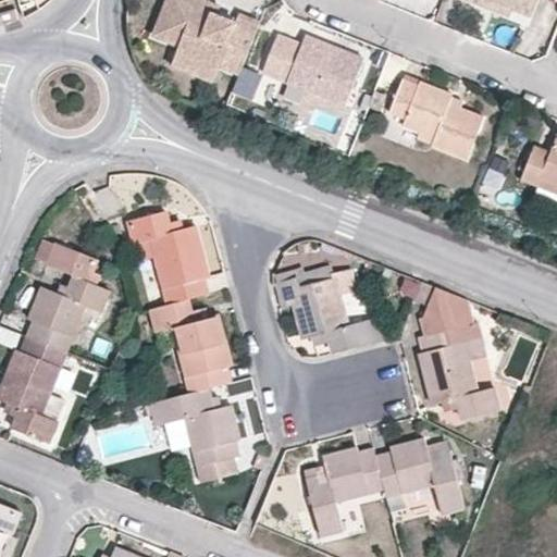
[(221,65),(239,74),(260,22),(239,13),(235,23),(218,15),(206,10),(208,1),(205,0),(166,0),(153,36),(180,46),(222,61),(221,65)]
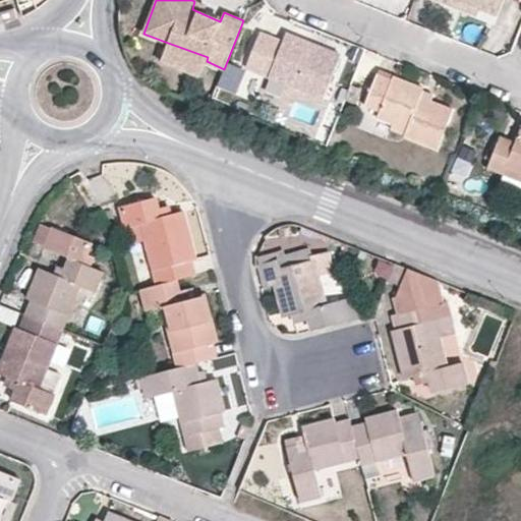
[(459,0),(438,0),(476,15),(479,8),(459,0)]
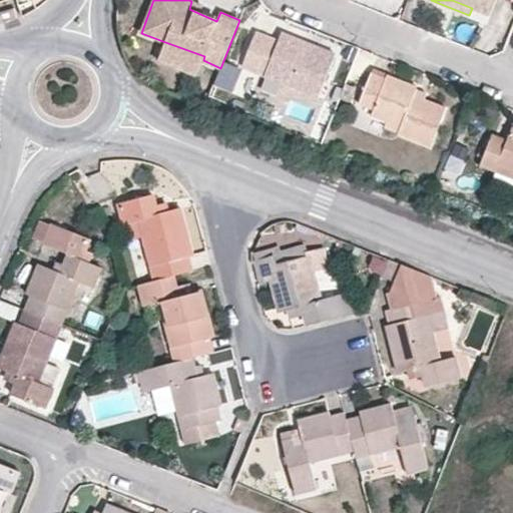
[(452,0),(472,8),(490,14),(494,0),(452,0)]
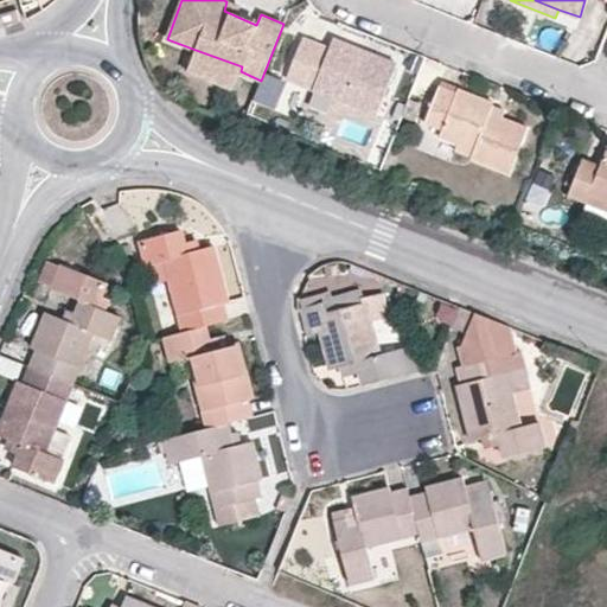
[(224,11),(237,17),(241,6),(227,1),(224,11)]
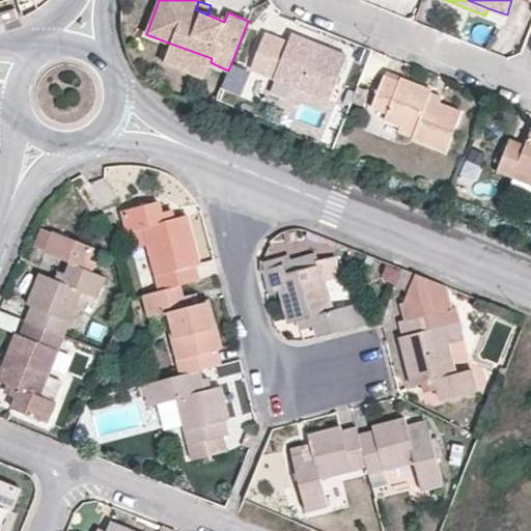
[(0,12),(0,19),(1,23),(8,21),(18,18),(16,8),(0,12)]
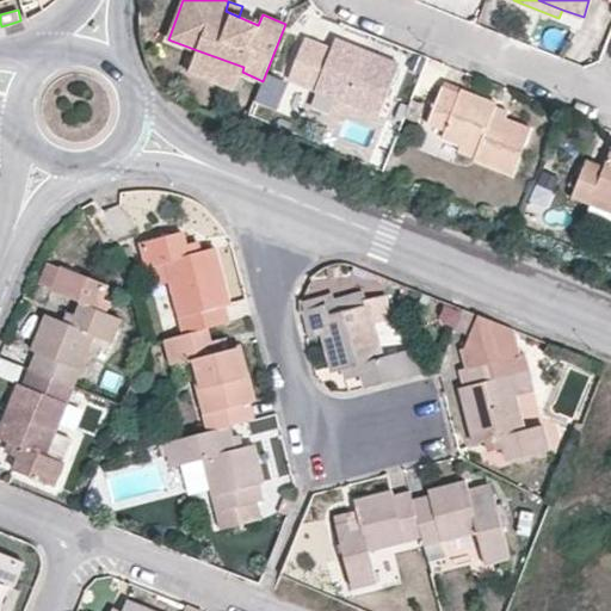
[(288,79),(316,91),(338,99),(378,115),(400,63),(366,50),(364,56),(352,53),(355,45),(337,38),(333,48),(306,37),(288,79)]
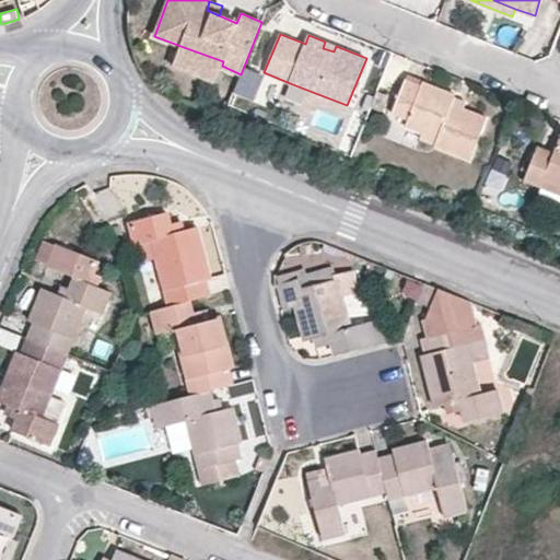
[(336,46),(325,42),(323,48),(334,51),(336,46)]
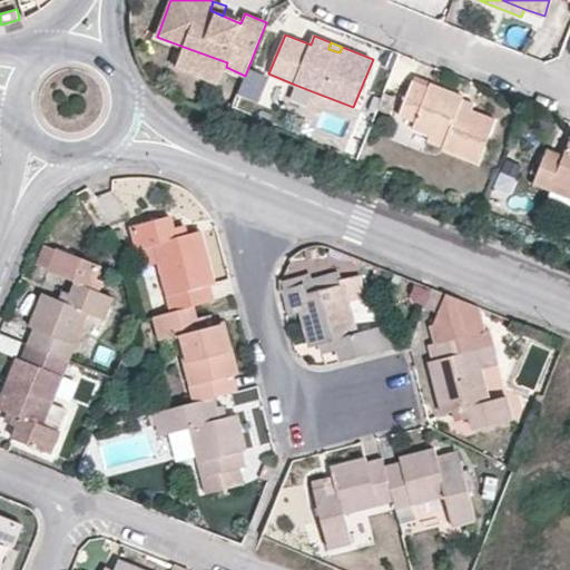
[(219,86),(226,67),(227,62),(184,47),(176,69),(219,86)]
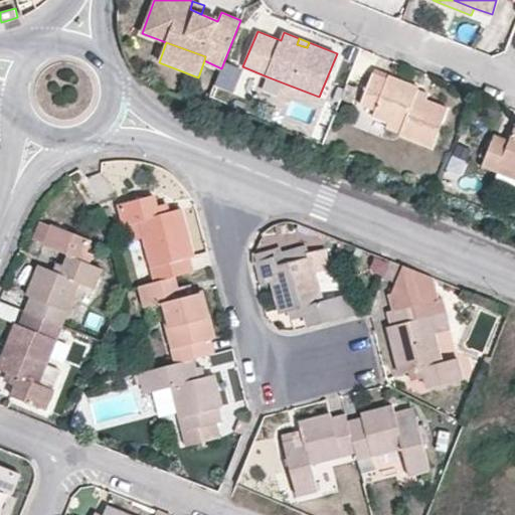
[(415,96),(419,89),(419,88),(389,74),(387,77),(372,71),(360,104),(376,110),(373,116),(387,121),(403,126),(400,134),(433,147),(447,108),(425,100),(415,96)]
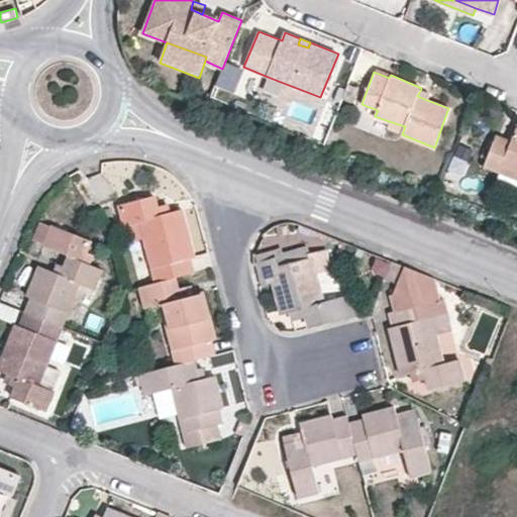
[(286,84),(268,77),(265,85),(282,92),(286,84)]
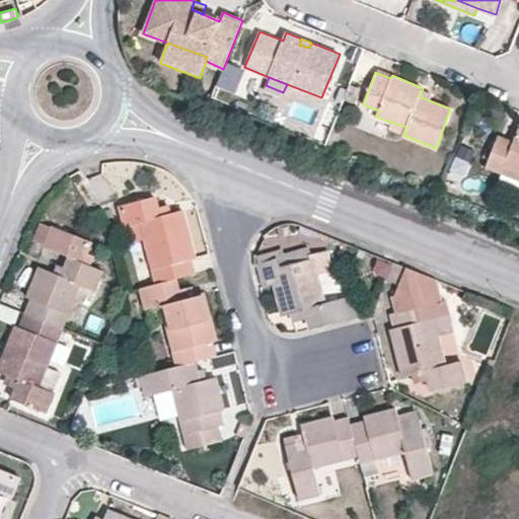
[(432,93),(423,89),(419,96),(429,100),(432,93)]
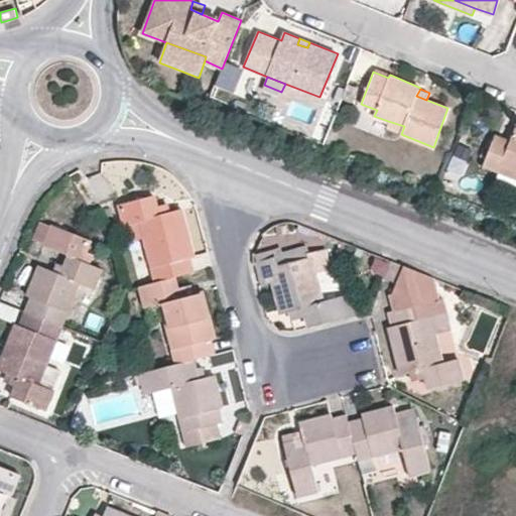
[(404,126),(388,121),(386,128),(401,134),(404,126)]
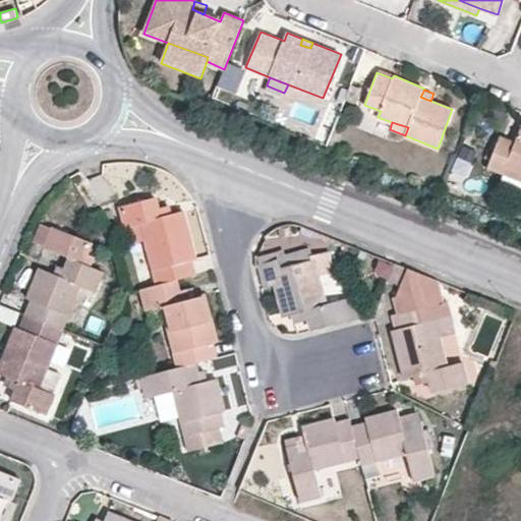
[(506,165),(520,171),(520,128),(515,141),(500,136),(487,166),(503,172),(506,165)]
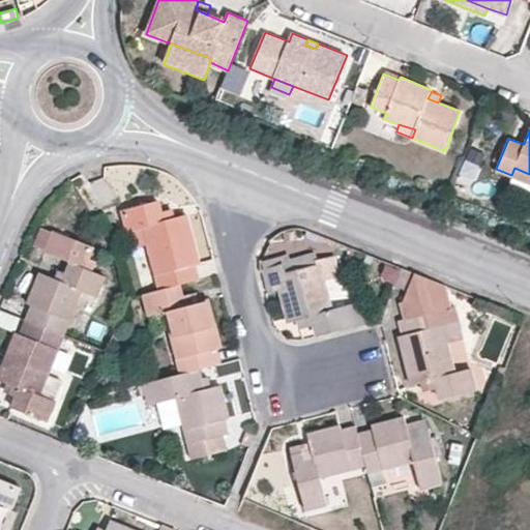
[(464,159),(457,179),(470,184),(477,165),(464,159)]
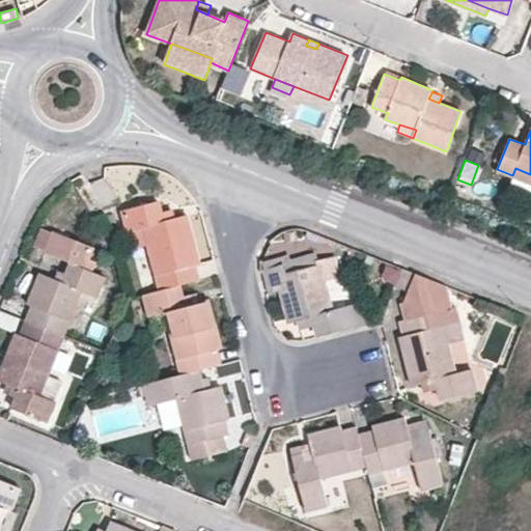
[(530,183),(530,174),(515,168),(512,175),(530,183)]
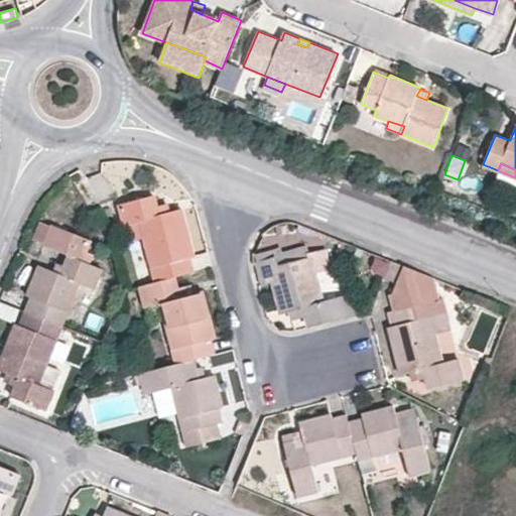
[(175,277),(194,271),(189,257),(196,255),(183,209),(171,212),(165,214),(163,204),(157,206),(154,195),(119,203),(125,225),(140,221),(145,238),(155,282),(175,277)]
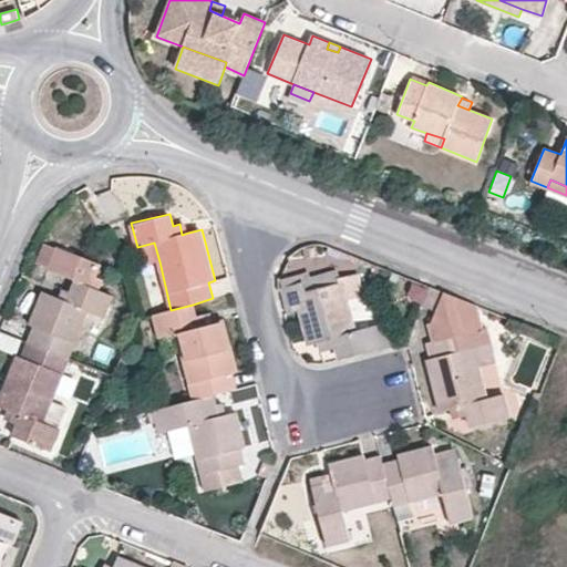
[(48,269),(58,246),(44,241),(34,265),(48,269)]
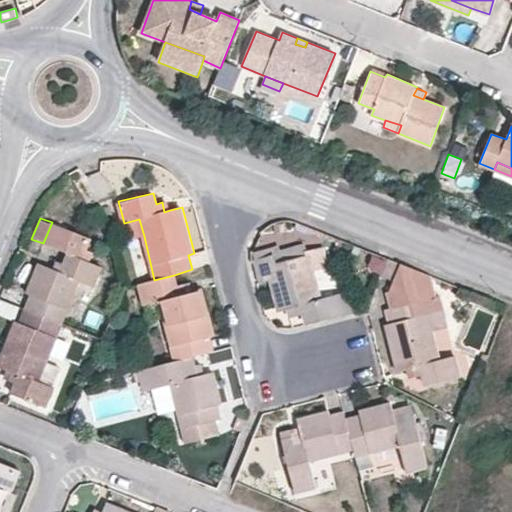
[(128,240),(144,236),(139,219),(124,223),(128,240)]
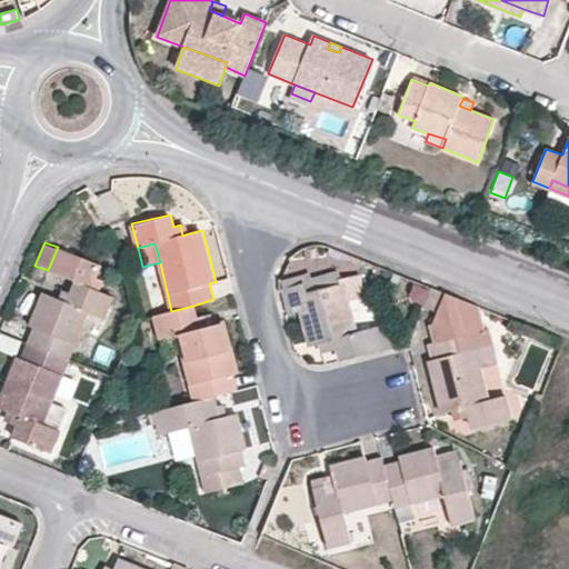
[(28,342),(68,358),(88,311),(103,319),(112,296),(99,290),(103,280),(97,277),(101,265),(58,247),(48,270),(73,281),(69,291),(63,290),(60,299),(42,292),(29,326),(35,328),(28,342)]
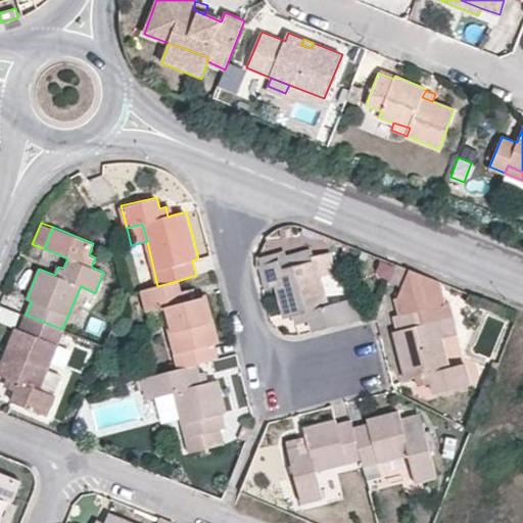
[(278,269),(316,259),(314,249),(275,258),(276,263),(278,269)]
